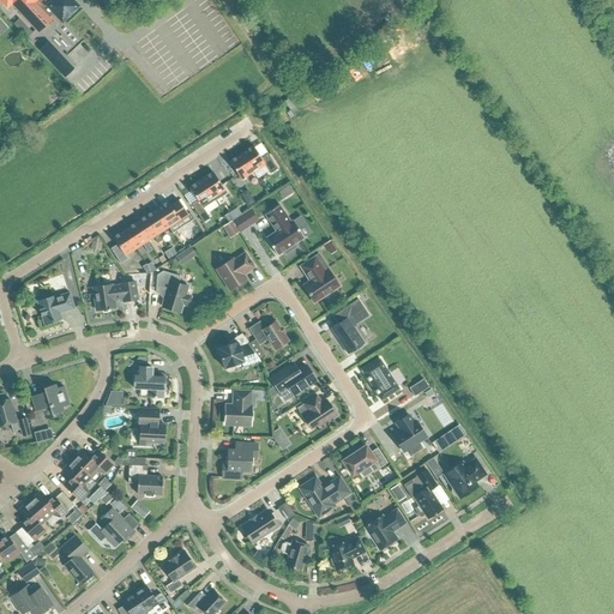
[(0,0),(10,11),(13,7),(36,32),(52,18),(49,16),(54,11),(60,18),(73,6),(67,0),(0,0)]
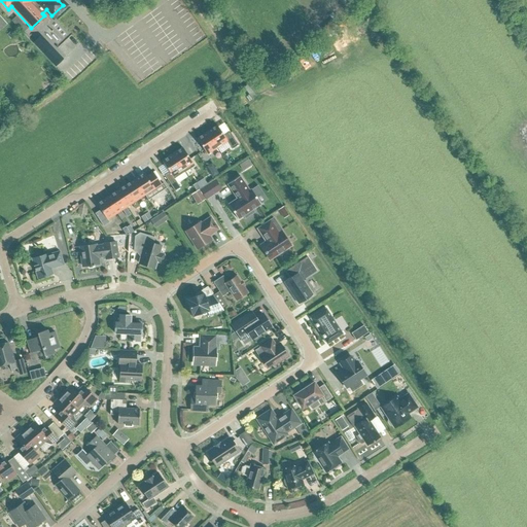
[(325,25),(322,29),(326,35),(338,27),(332,20),(325,25)]
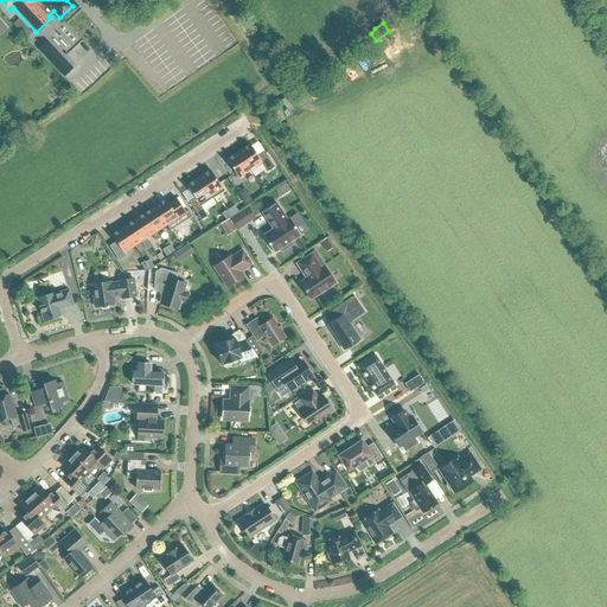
[(6,30),(14,39),(19,34),(11,26),(6,30)]
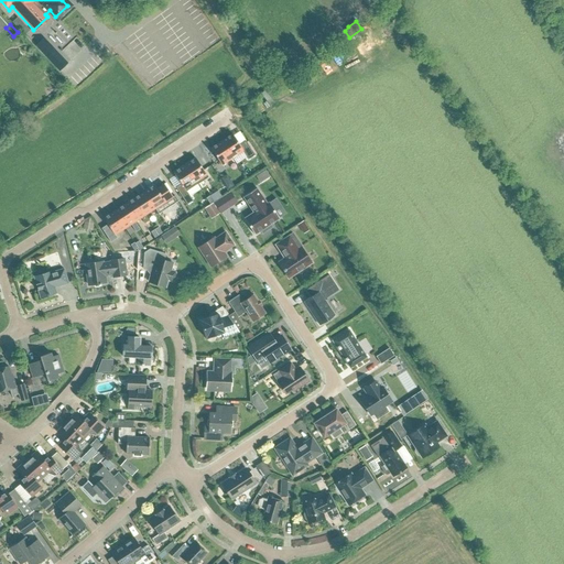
[(138,45),(128,52),(133,60),(143,52),(138,45)]
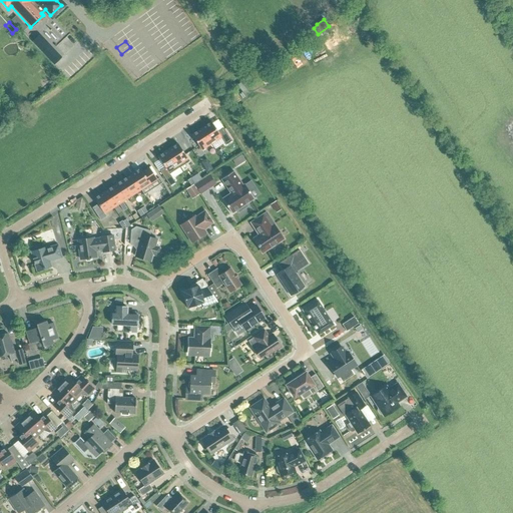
[(60,59),(49,47),(43,52),(54,64),(60,59)]
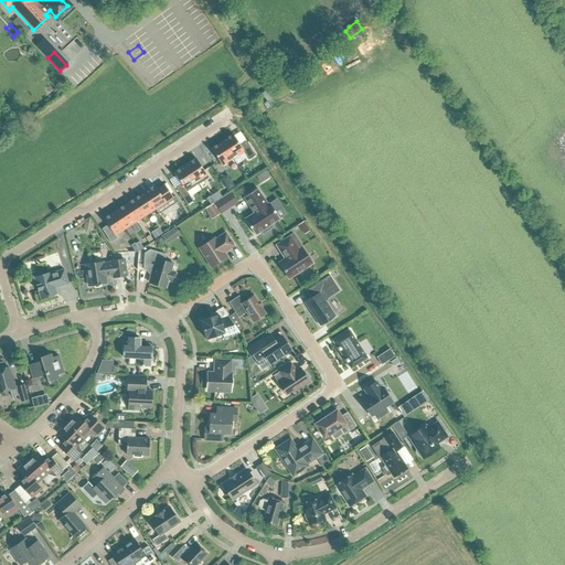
[(233,134),(222,141),(233,158),(244,151),(233,134)]
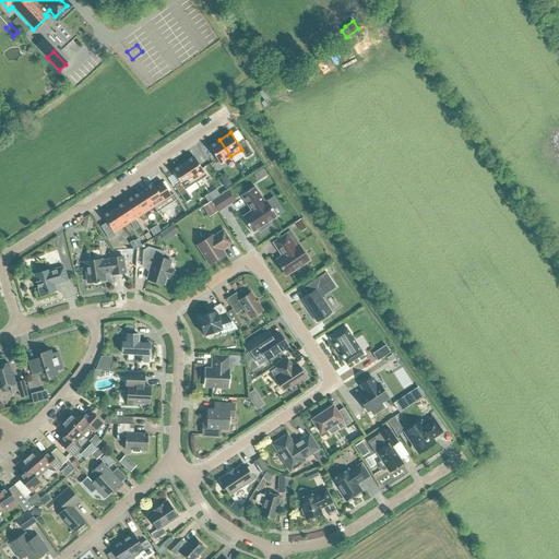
[(219,140),(209,146),(219,164),(230,156),(219,140)]
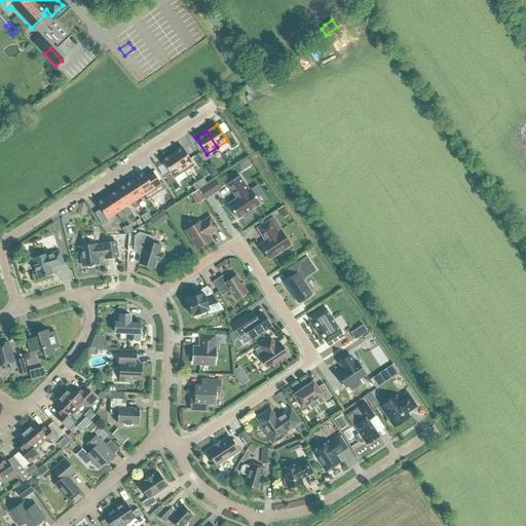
[(182,147),(172,154),(182,170),(192,163),(182,147)]
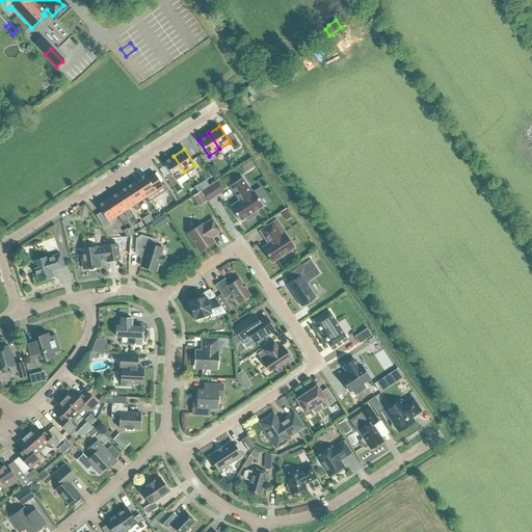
[(174,156),(163,162),(175,179),(184,171),(174,156)]
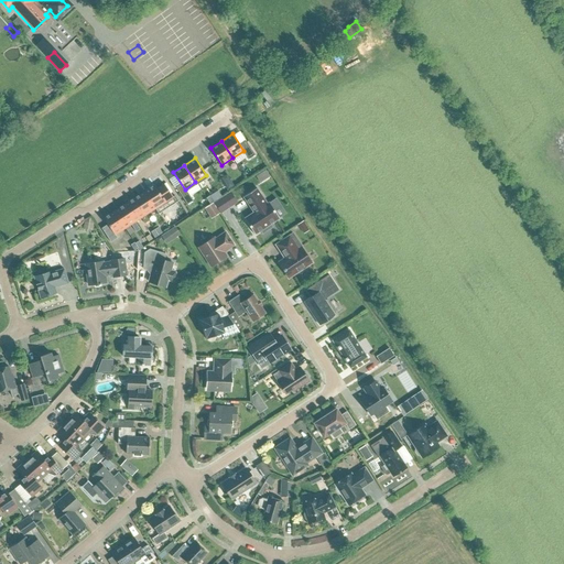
[(153,185),(143,192),(155,209),(165,203),(153,185)]
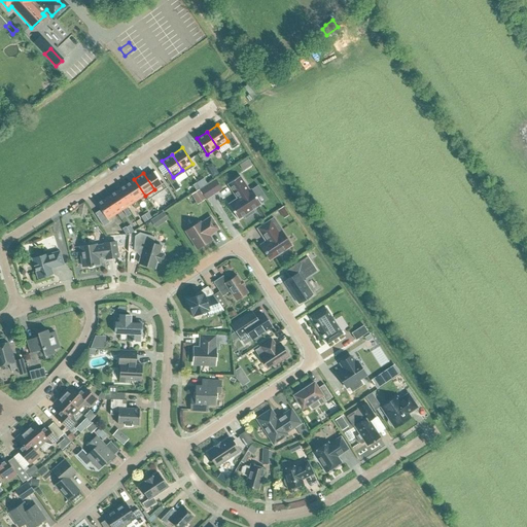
[(227,204),(238,219),(244,215),(246,217),(254,212),(252,210),(260,204),(251,189),(249,190),(240,176),(227,184),(237,199),(227,204)]
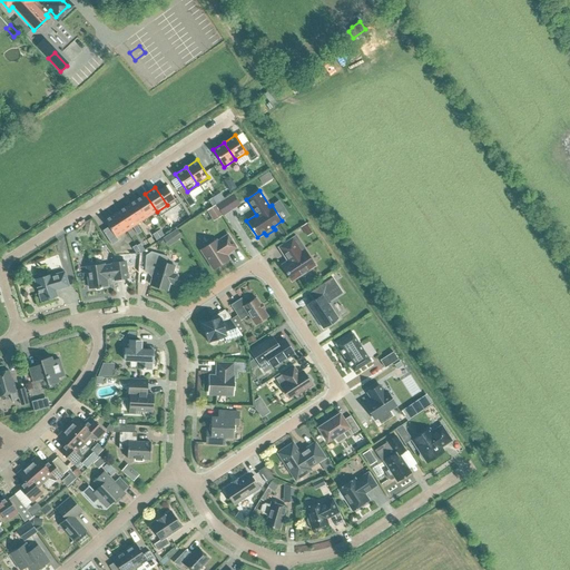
[(145,194),(135,200),(146,218),(157,212),(145,194)]
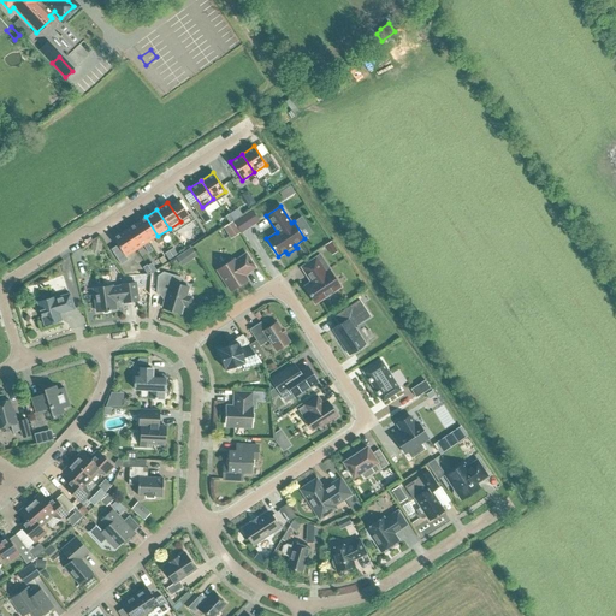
[(236,221),(244,231),(252,226),(243,215),(236,221)]
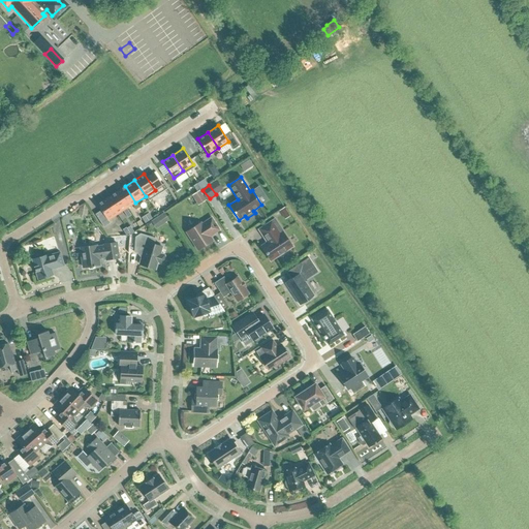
[(125,186),(116,192),(126,208),(135,203),(125,186)]
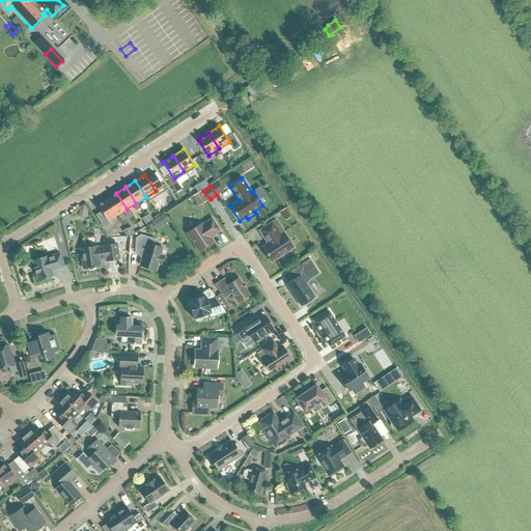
[(206,201),(200,191),(192,196),(198,206),(206,201)]
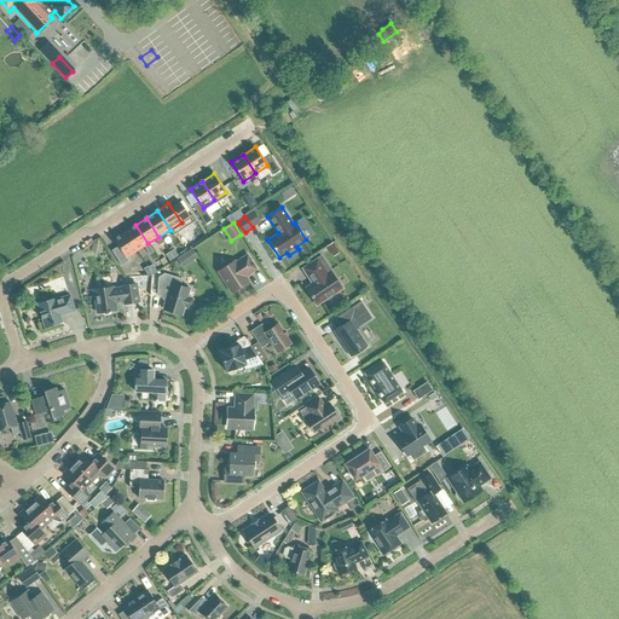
[(136,225),(125,232),(137,250),(148,243),(136,225)]
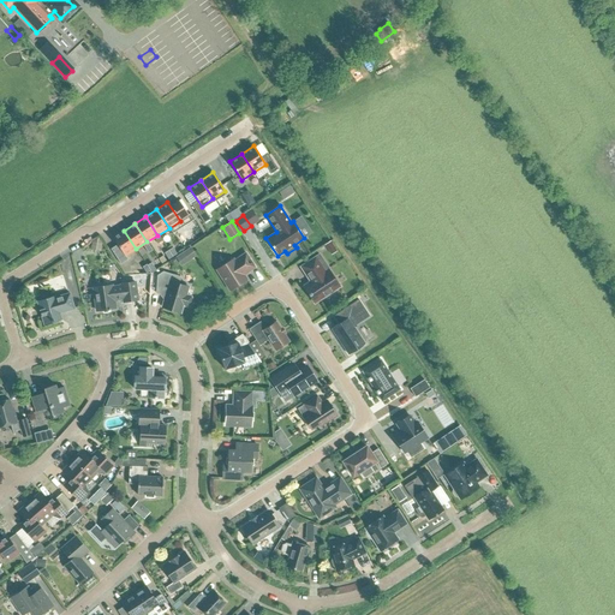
[(113,238),(125,257),(136,249),(124,231),(113,238)]
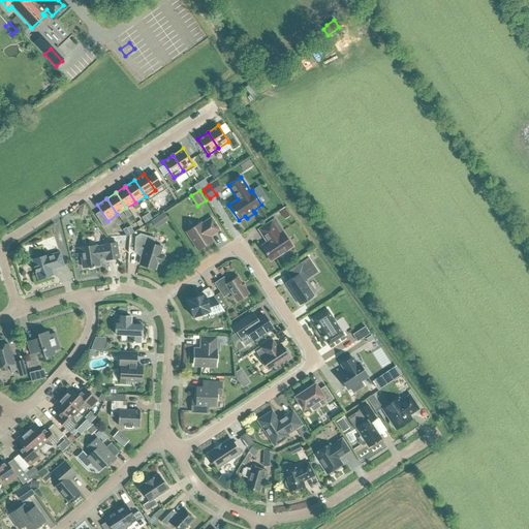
[(284,219),(289,216),(284,207),(278,211),(284,219)]
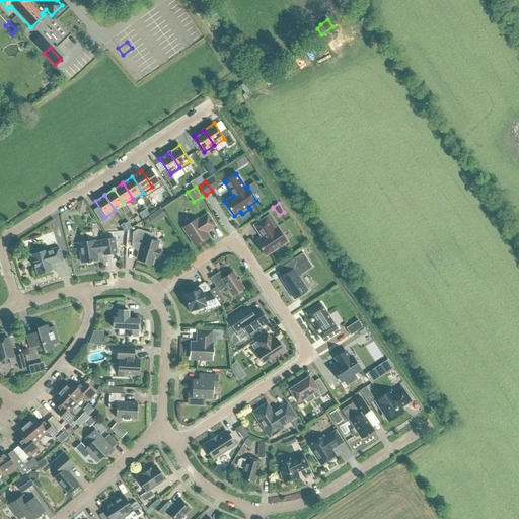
[(164,210),(166,215),(176,211),(174,206),(164,210)]
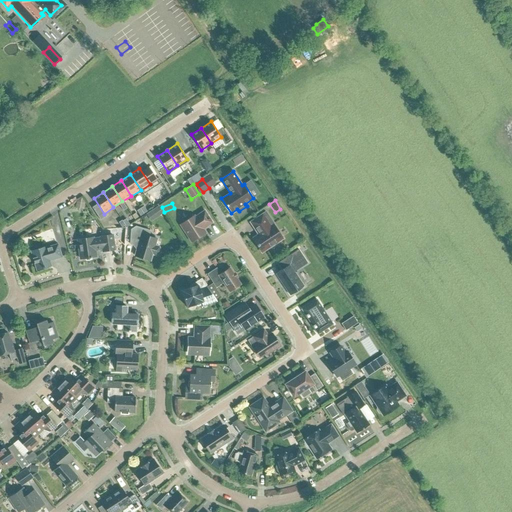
[(209,214),(219,208),(216,204),(207,211),(209,214)]
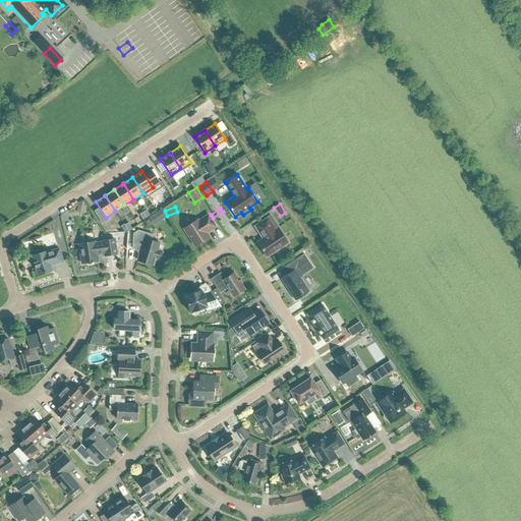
[(215,226),(208,215),(197,221),(196,220),(184,228),(195,245),(209,237),(205,232),(208,230),(209,231),(215,226)]
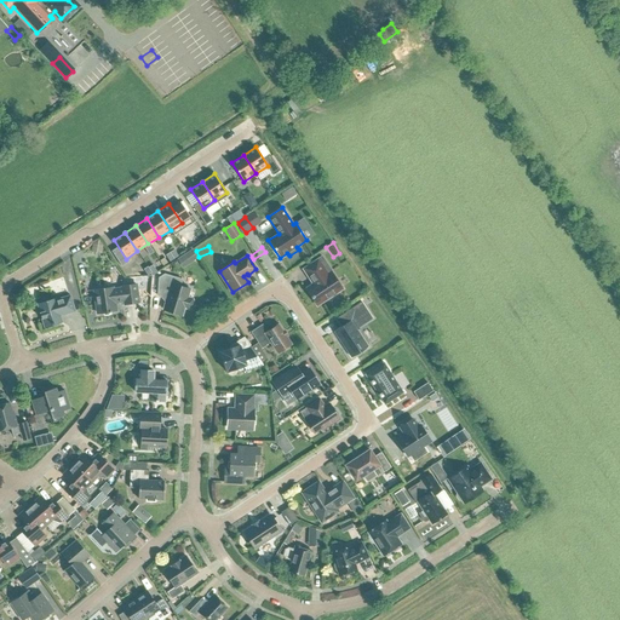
[(322,256),(302,269),(311,283),(304,288),(316,306),(343,290),(322,256)]
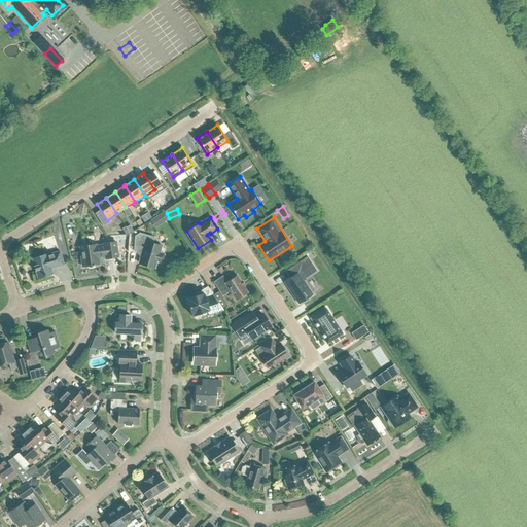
[(140,233),(135,236),(134,251),(142,253),(139,264),(154,268),(156,261),(161,262),(164,259),(163,254),(159,253),(161,246),(152,244),(154,238),(140,233)]
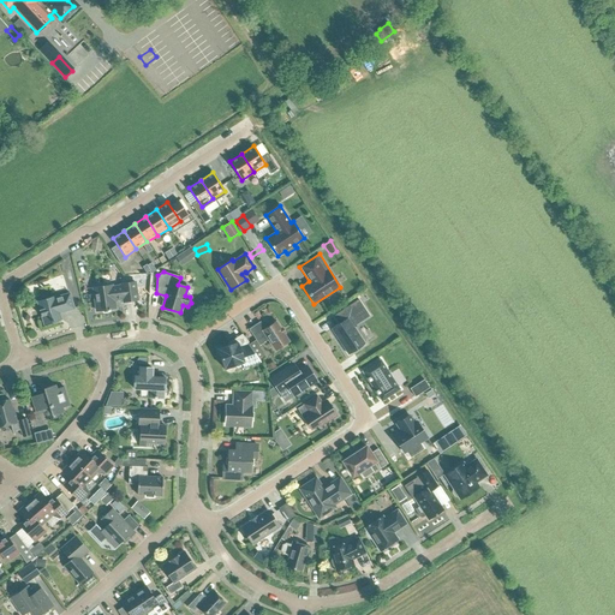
[(137,300),(135,282),(121,284),(121,286),(112,287),(112,285),(93,288),(96,311),(115,309),(114,300),(123,299),(124,303),(137,300)]
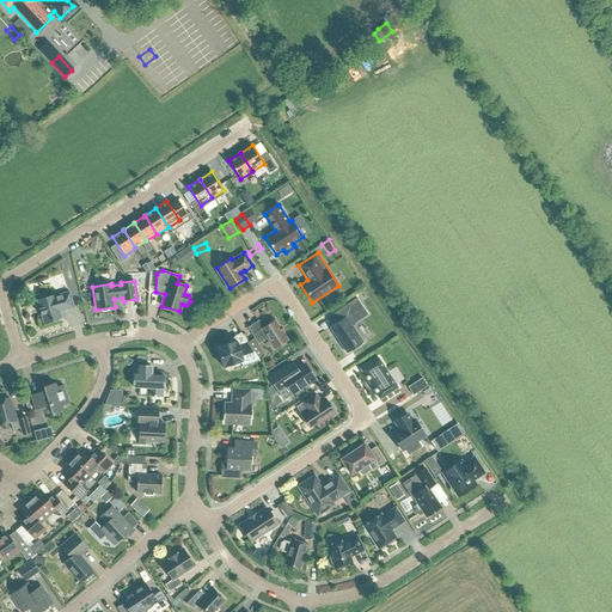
[(54,295),(37,300),(43,323),(61,318),(60,312),(74,307),(69,292),(55,297),(54,295)]
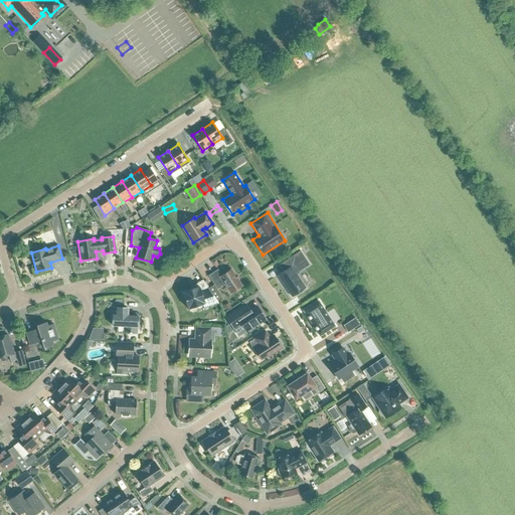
[(303,246),(296,250),(301,258),(307,253),(303,246)]
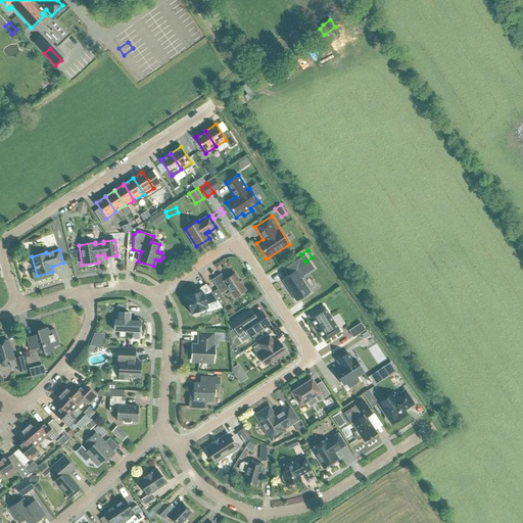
[(295,271),(282,280),(296,301),(311,292),(295,271)]
